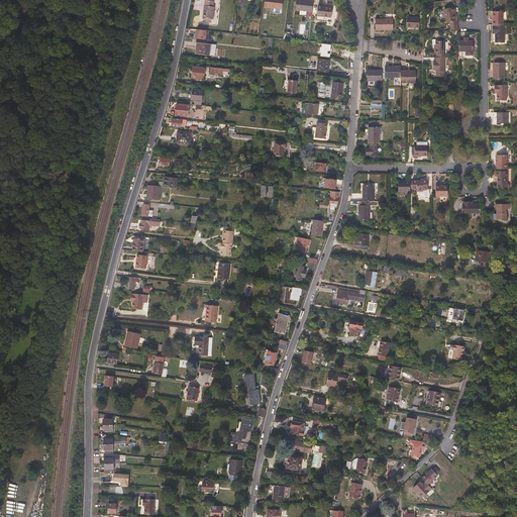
[(282,14),(283,10),(283,0),(265,0),(265,2),(264,8),(274,9),(274,13),(275,14),(279,14),(280,14),(282,14)]
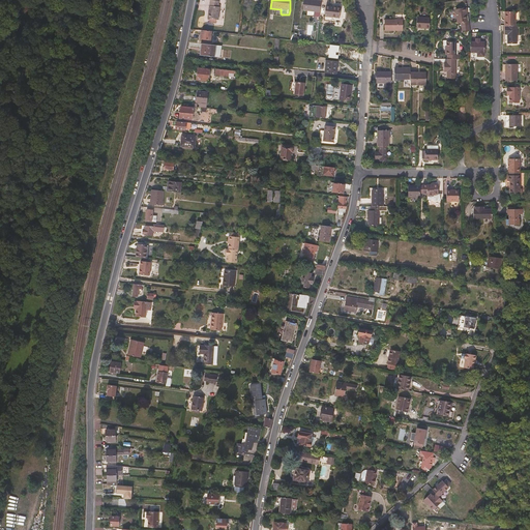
[(320,19),(322,0),(310,0),(310,1),(304,0),(303,11),(315,12),(314,18),(320,19)]
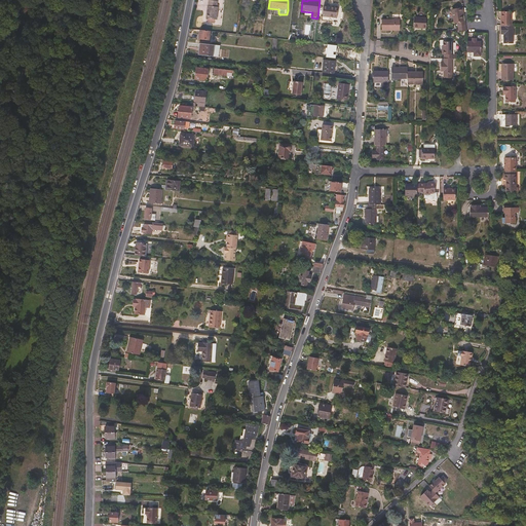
[(217,21),(218,8),(217,8),(218,3),(210,2),(209,7),(207,20),(209,20),(209,24),(215,24),(215,21),(217,21)]
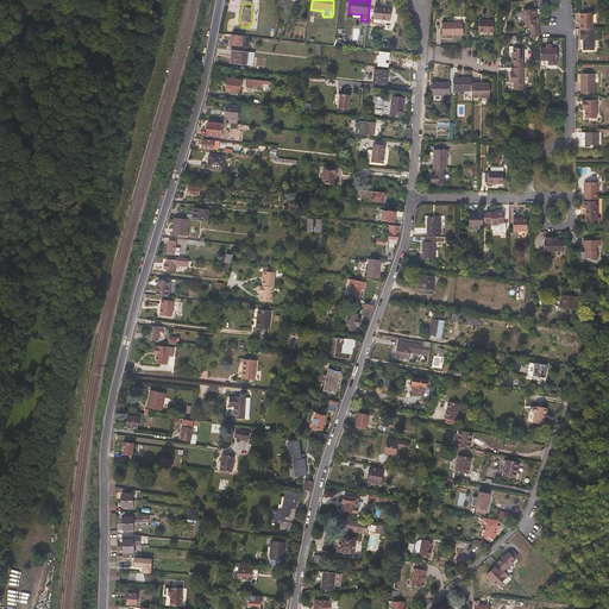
[(390,23),(393,6),(381,4),(380,10),(376,10),(374,20),(390,23)]
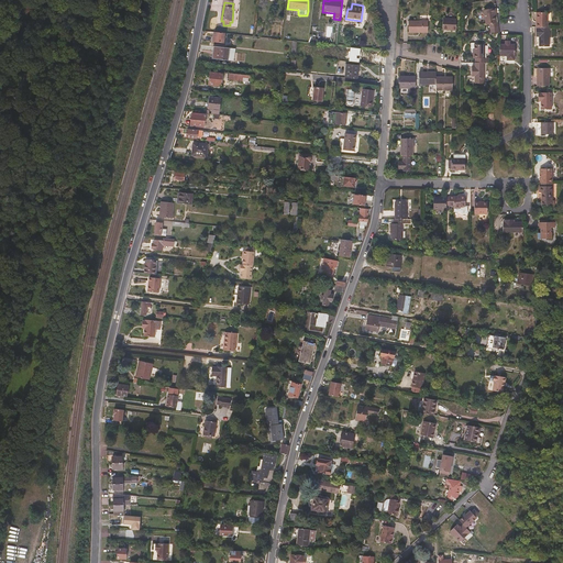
[(497,19),(497,14),(496,10),(485,12),(487,26),(490,26),(490,30),(499,29),(498,24),(497,24),(496,19),(497,19)]
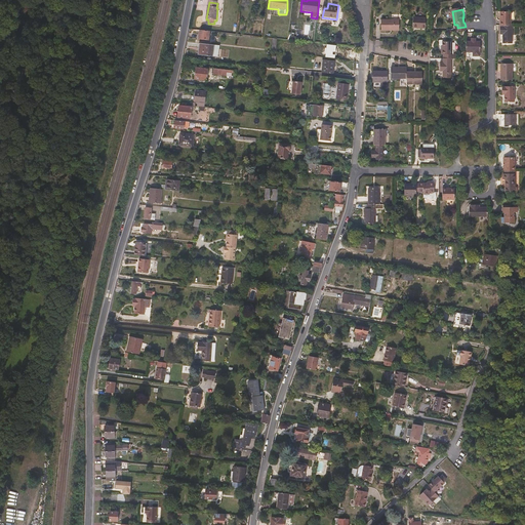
[(512,28),(512,13),(502,13),(500,13),(500,28),(512,28)]
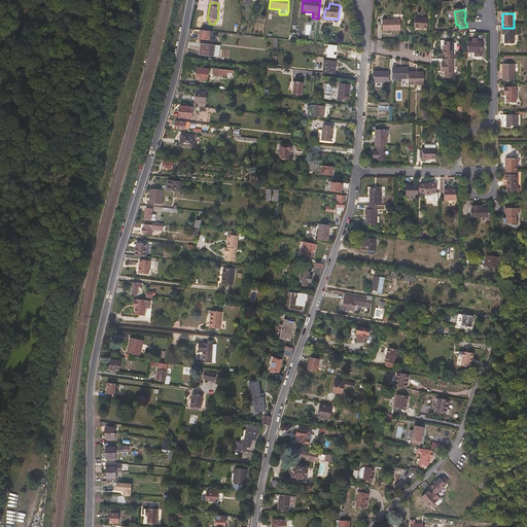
[(428,30),(428,20),(415,19),(415,29),(428,30)]
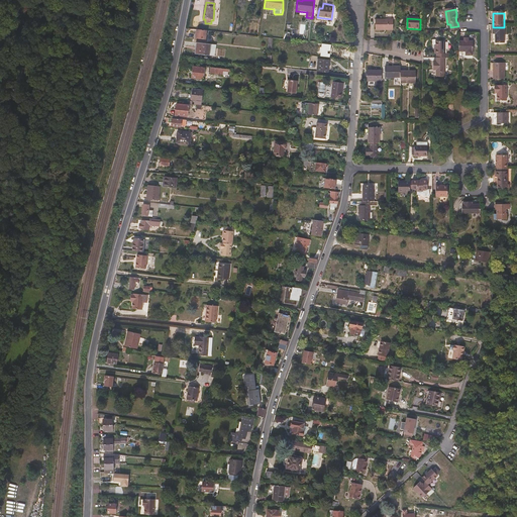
[(376,31),(384,31),(394,31),(394,21),(376,21),(376,31)]
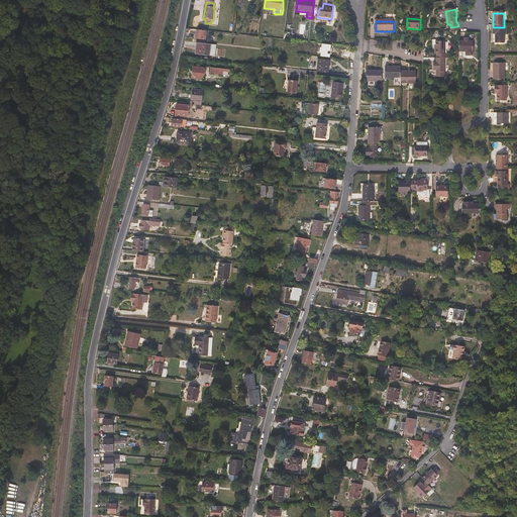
[(505,44),(506,27),(504,27),(493,27),(493,44),(505,44)]
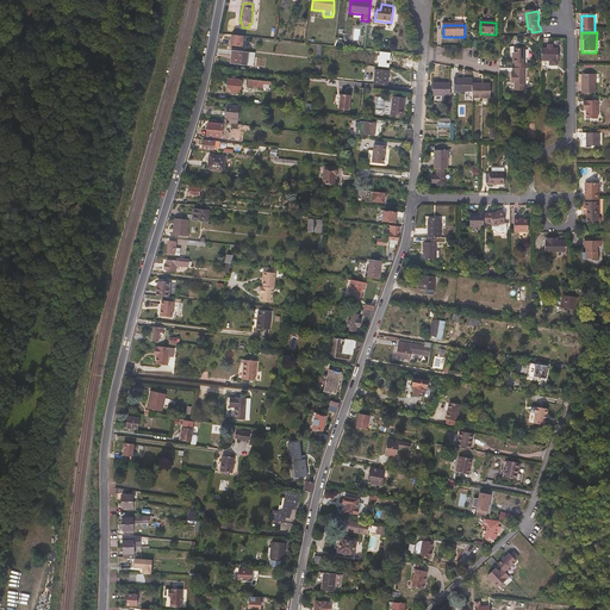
[(243,48),(244,38),(232,36),(231,47),(243,48)]
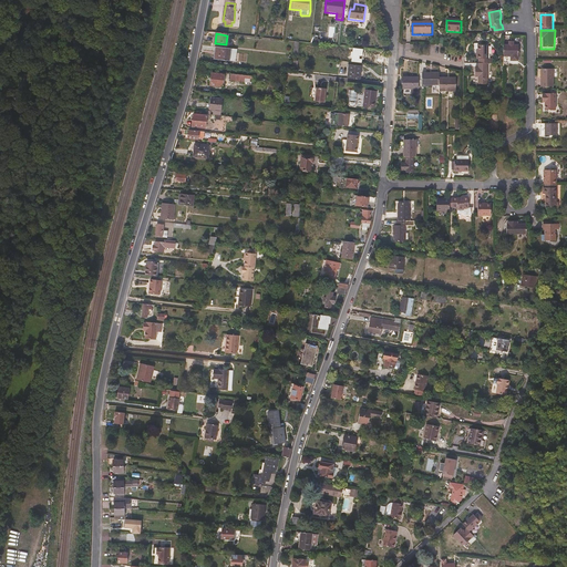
[(519,59),(519,47),(515,47),(515,43),(509,43),(509,47),(505,47),(504,64),(509,64),(509,63),(519,63),(519,59)]
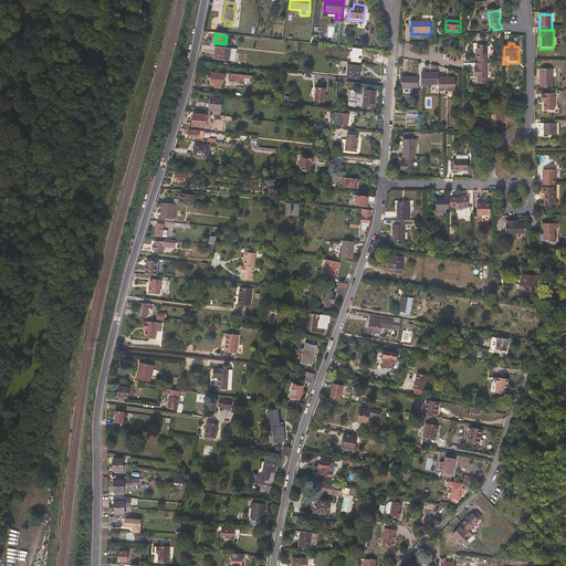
[(478,46),(478,51),(477,51),(477,61),(479,61),(479,64),(488,64),(490,64),(490,60),(488,60),(488,46),(478,46)]
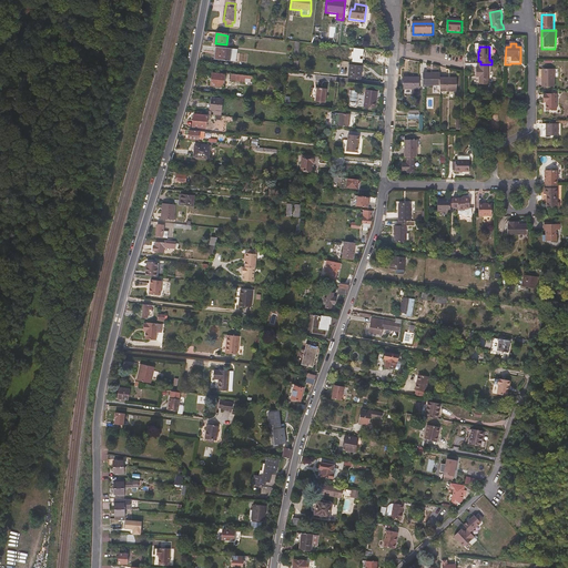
[(237,51),(232,50),(216,49),(215,59),(220,59),(219,61),(231,63),(231,62),(236,63),(237,51)]
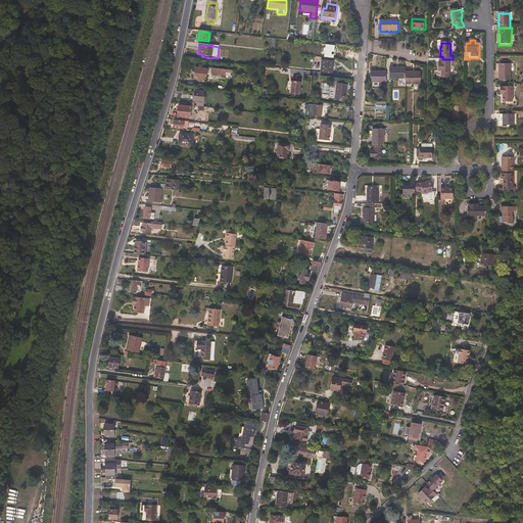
[(450,80),(450,59),(442,59),(442,64),(439,64),(439,73),(442,73),(442,80),(450,80)]
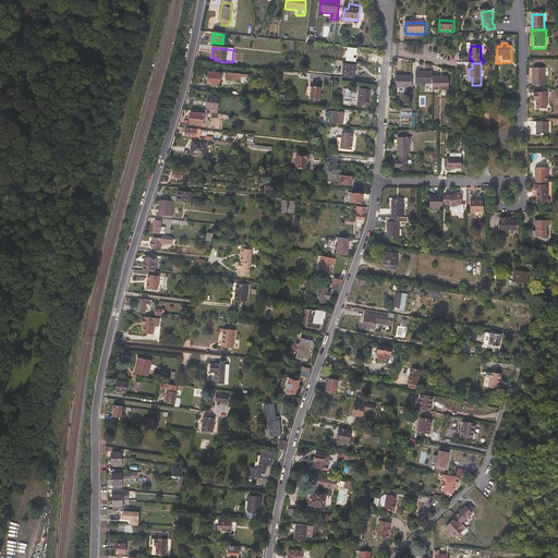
[(354,80),(356,68),(344,65),(342,79),(354,80)]
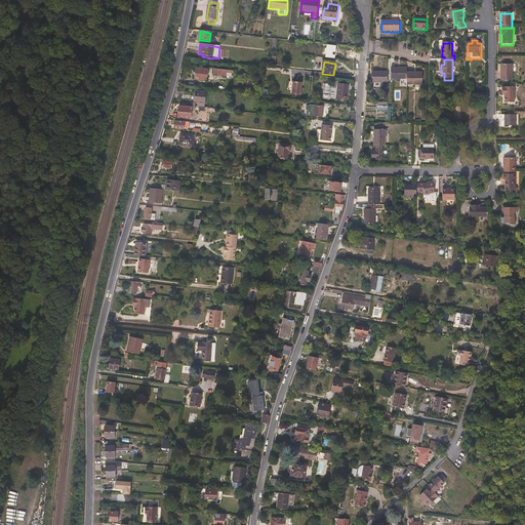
[(513,82),(514,66),(499,66),(499,74),(501,74),(501,82),(513,82)]
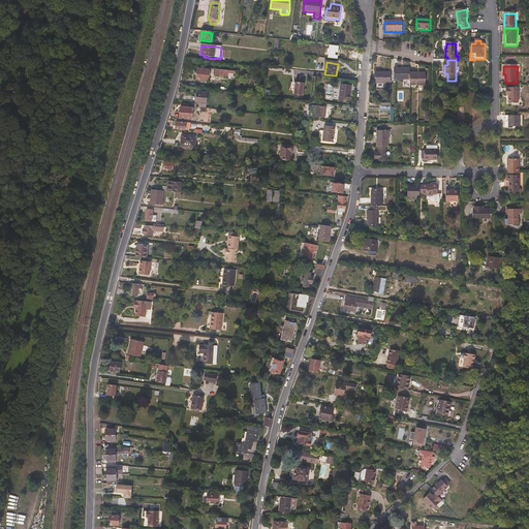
[(208,83),(210,70),(209,70),(209,69),(198,68),(196,82),(208,83)]
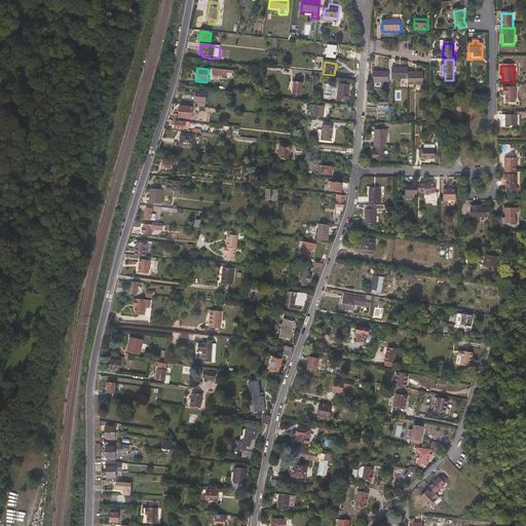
[(408,75),(408,74),(408,69),(392,70),(392,80),(408,80),(408,75)]
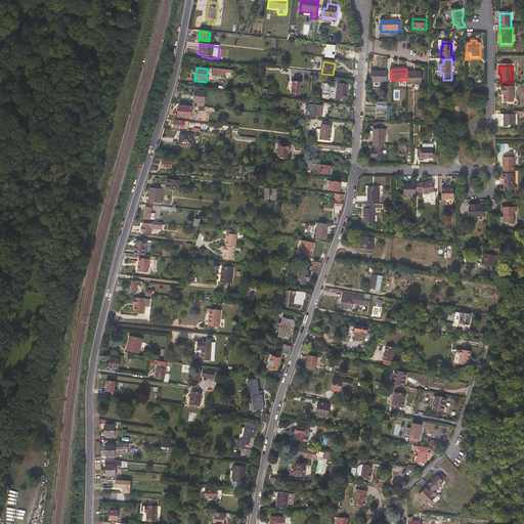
[(230,80),(231,74),(233,74),(233,72),(213,70),(213,75),(226,77),(225,79),(230,80)]
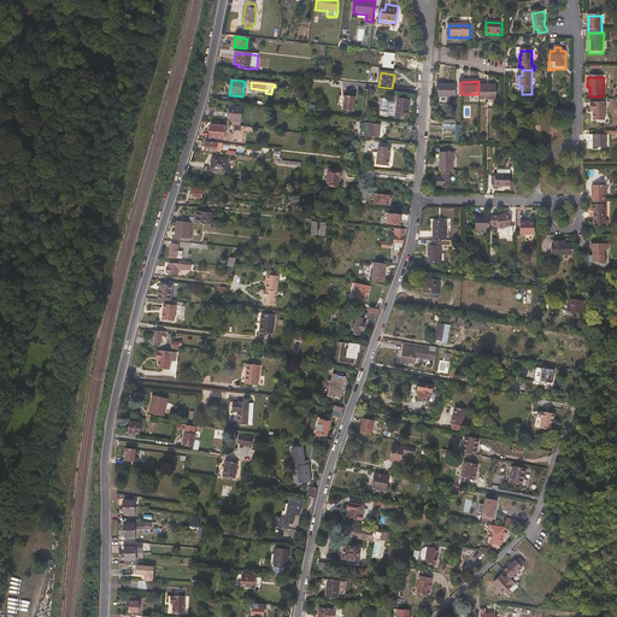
[(456,99),(456,86),(439,86),(439,99),(456,99)]
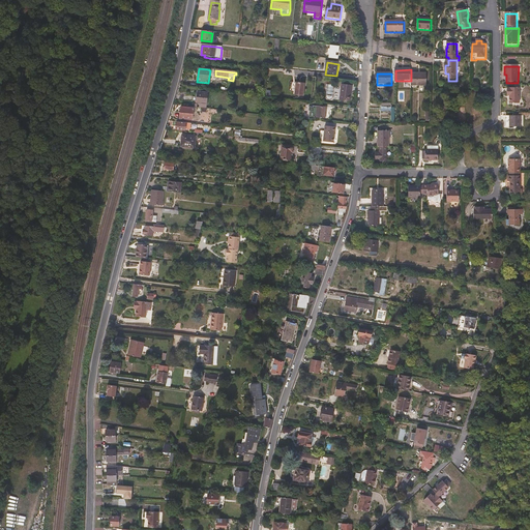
[(428,75),(420,75),(411,75),(411,76),(411,81),(411,90),(418,89),(418,87),(427,87),(428,75)]
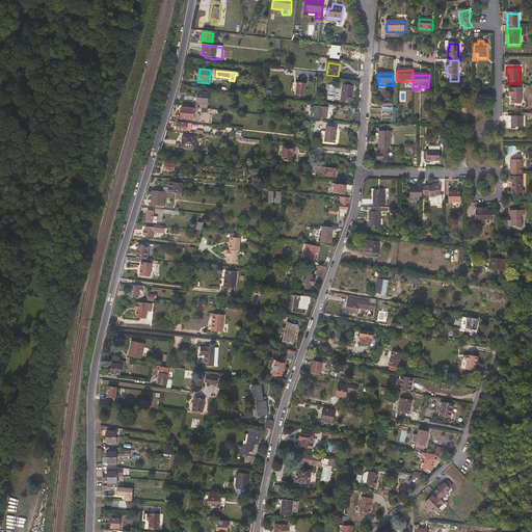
[(304,98),(306,85),(297,84),(295,97),(304,98)]
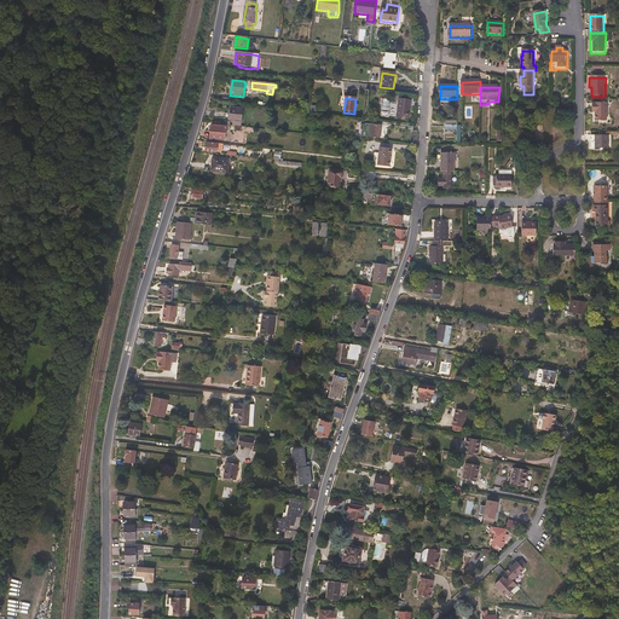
[(409,121),(411,102),(399,99),(397,119),(409,121)]
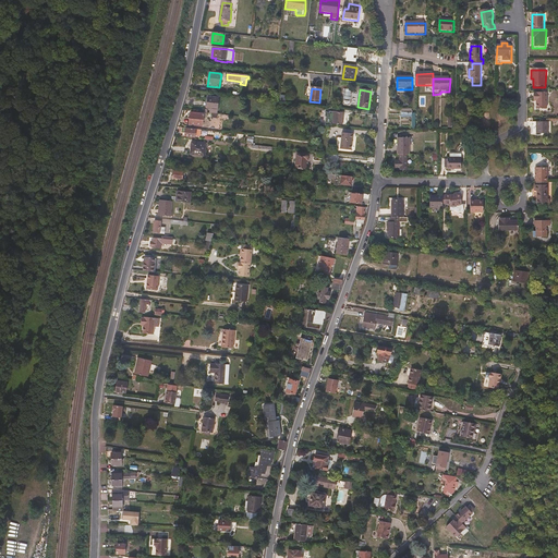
[(547,110),(547,94),(537,94),(534,94),(534,102),(537,102),(537,110),(547,110)]
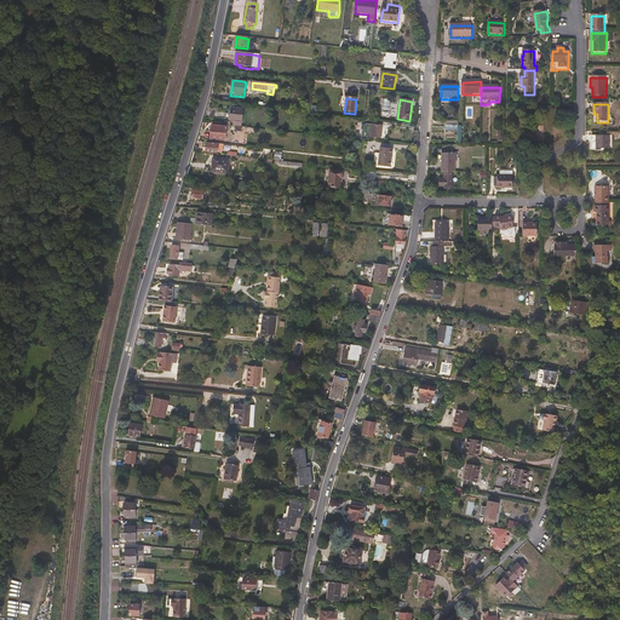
[(242,121),(244,112),(231,110),(231,113),(229,113),(228,122),(231,124),(231,121),(234,121),(234,127),(240,127),(241,122),(242,121)]
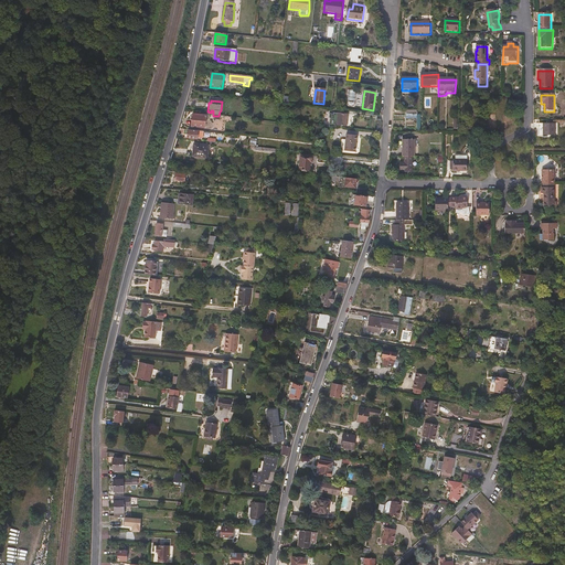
[(347,128),(348,116),(339,115),(337,127),(347,128)]
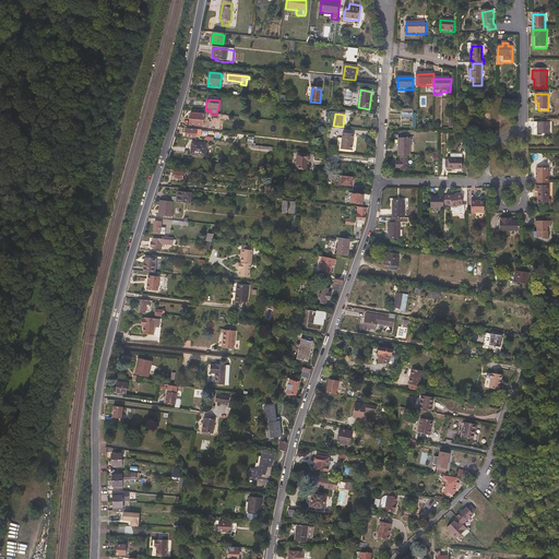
[(202,130),(204,116),(191,115),(190,127),(197,128),(197,129),(202,130)]
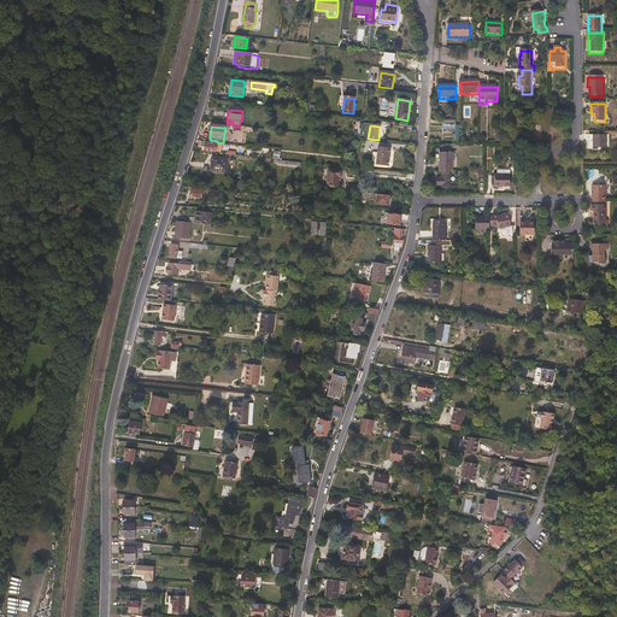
[(607,150),(607,136),(589,136),(589,150),(607,150)]
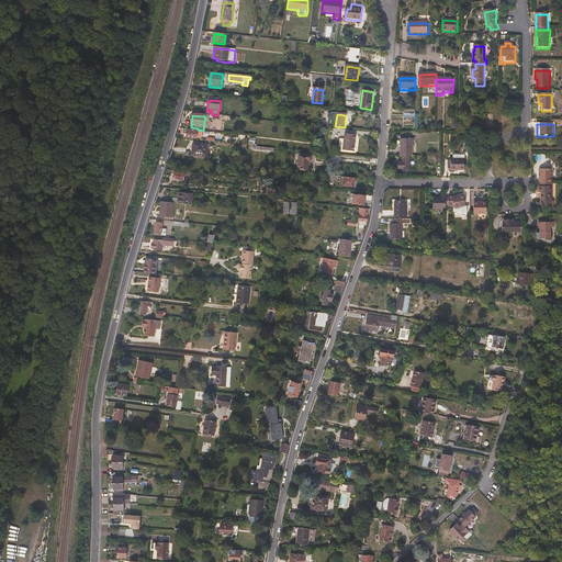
[(199,137),(199,133),(184,131),(183,138),(193,139),(194,137),(199,137)]
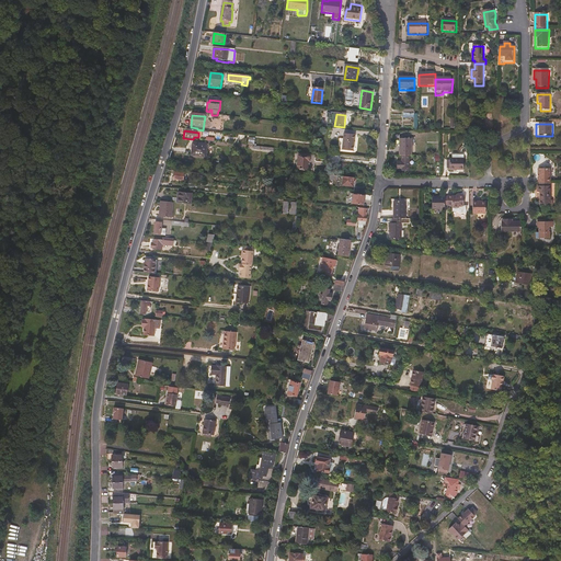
[(352,152),(354,136),(344,135),(343,151),(352,152)]
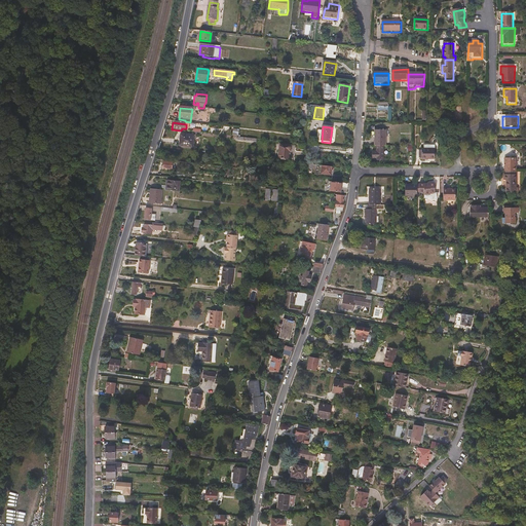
[(386,147),(386,132),(375,132),(375,127),(371,127),(371,140),(375,140),(375,147),(377,147),(384,147),(386,147)]
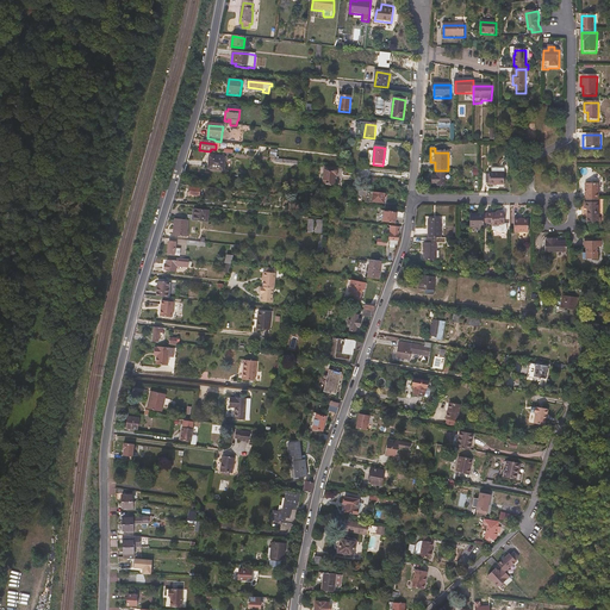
[(224,172),(225,159),(210,157),(207,170),(224,172)]
